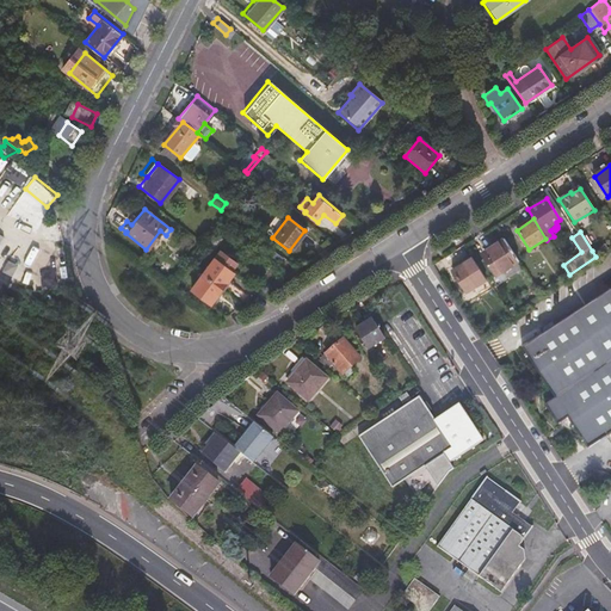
[(207,245),(214,250),(222,239),(215,233),(207,245)]
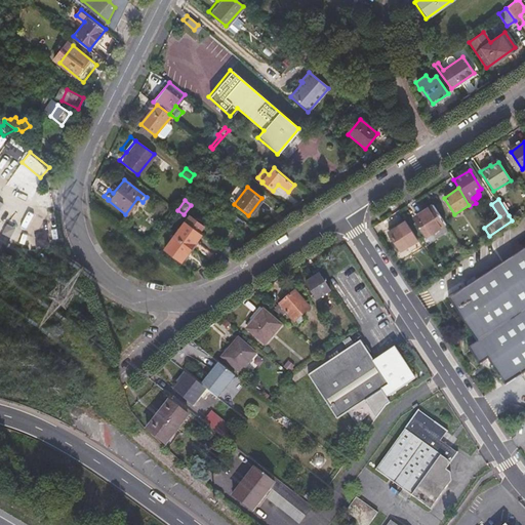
[(445,224),(433,205),(413,217),(425,237),(445,224)]
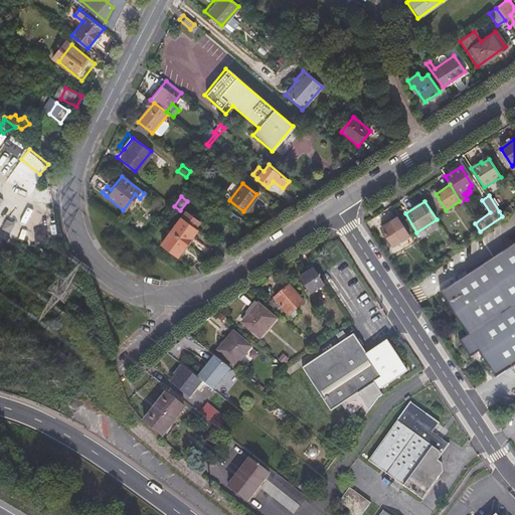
[(499,211),(502,216),(513,209),(510,204),(499,211)]
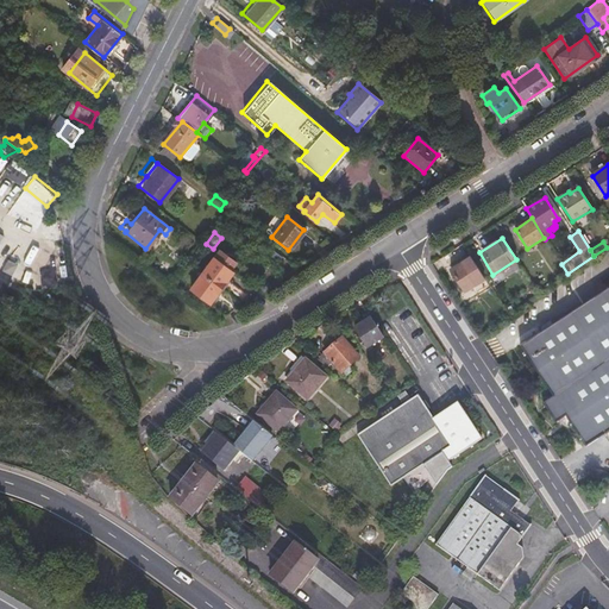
[(219,250),(217,253),(232,265),(234,262),(219,250)]
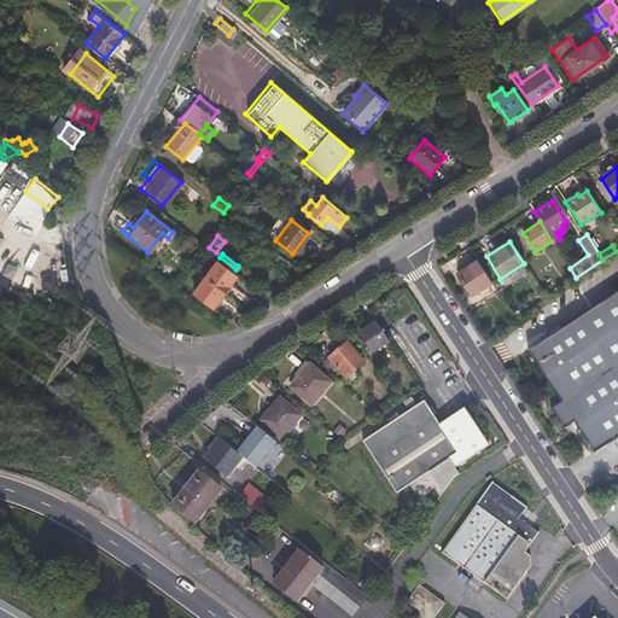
[(289,264),(273,254),(268,261),(283,273),(289,264)]
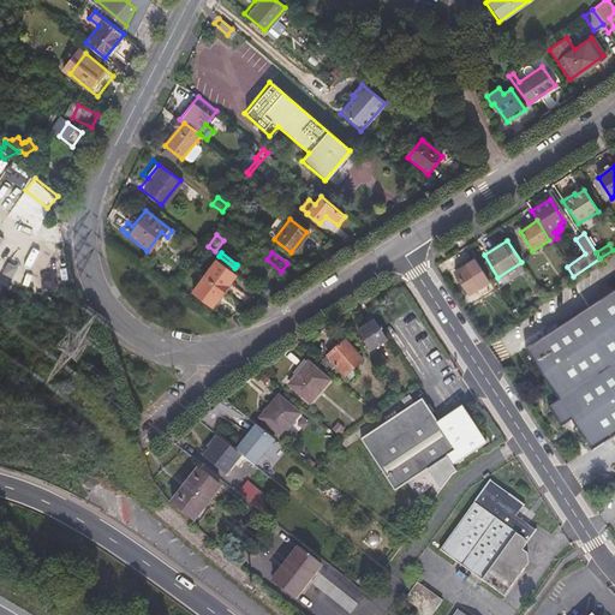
[(203,276),(221,291),(233,275),(231,273),(234,268),(219,256),(203,276)]
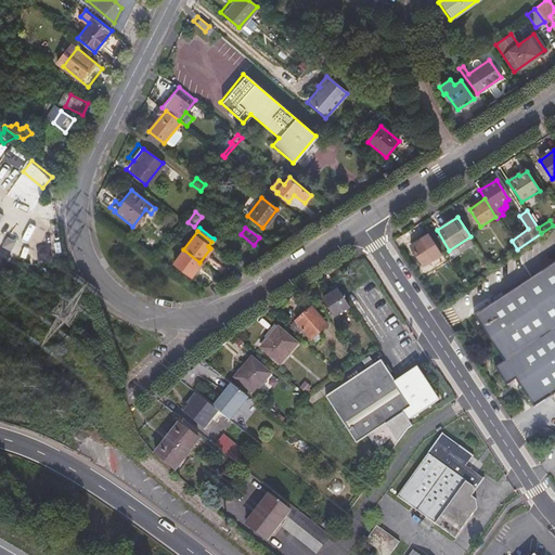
[(441,253),(429,233),(411,244),(423,265),(429,260),(441,253)]
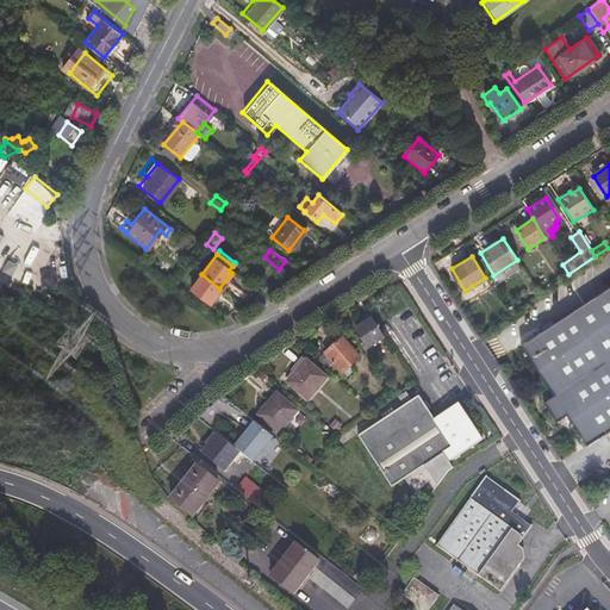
[(207,304),(219,288),(201,274),(190,291),(207,304)]
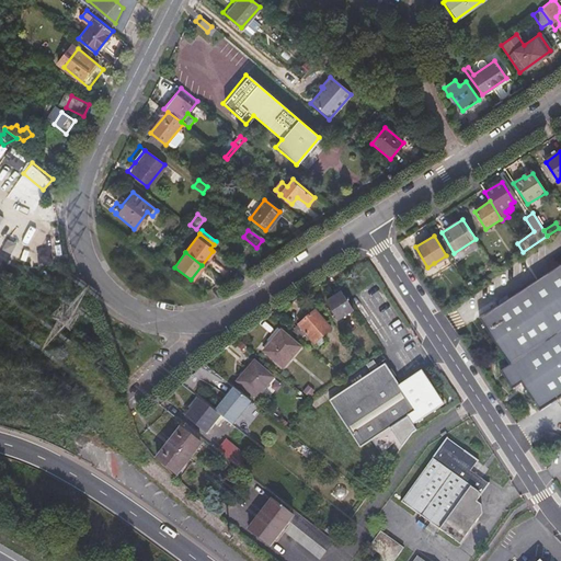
[(439,271),(451,264),(446,255),(434,263),(439,271)]
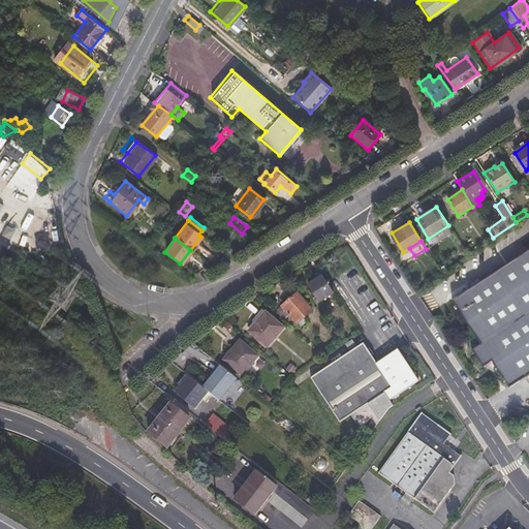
[(524,375),(528,371),(528,246),(449,299),(478,343),(469,349),(480,365),(490,360),(507,386),(524,375)]
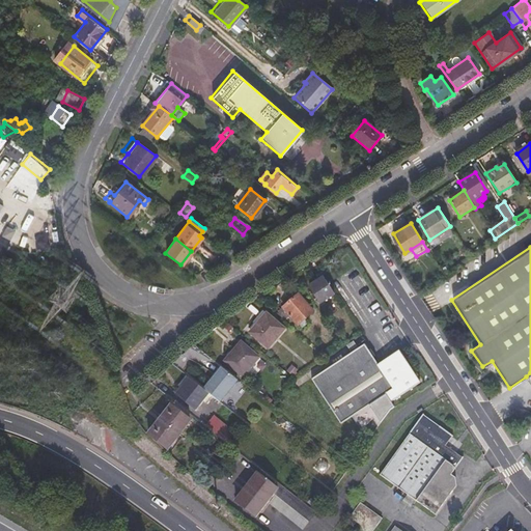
[(333,295),(323,278),(308,287),(319,303),(333,295)]
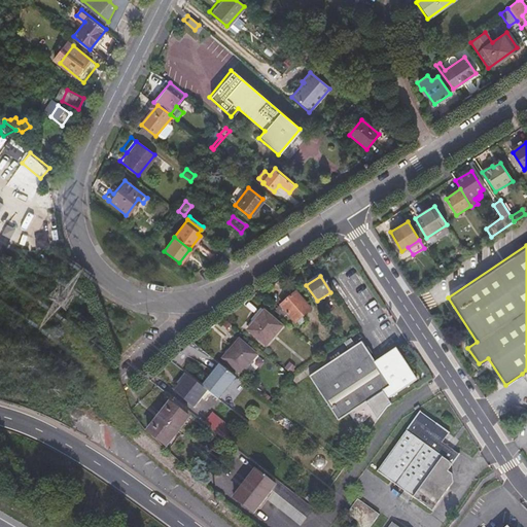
[(295,293),(275,312),(282,318),(287,314),(294,323),(310,310),(295,293)]
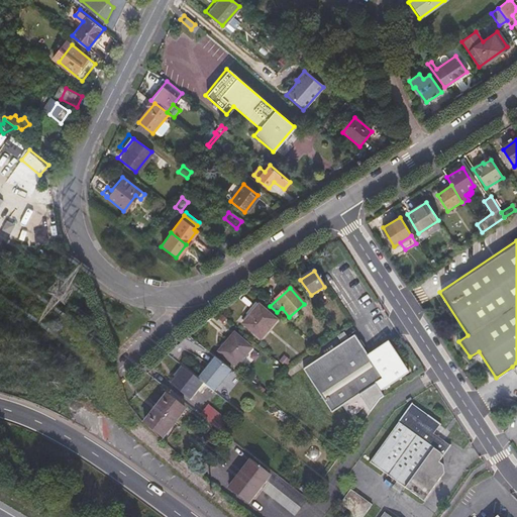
[(273,318),(256,305),(242,321),(259,335),(273,318)]
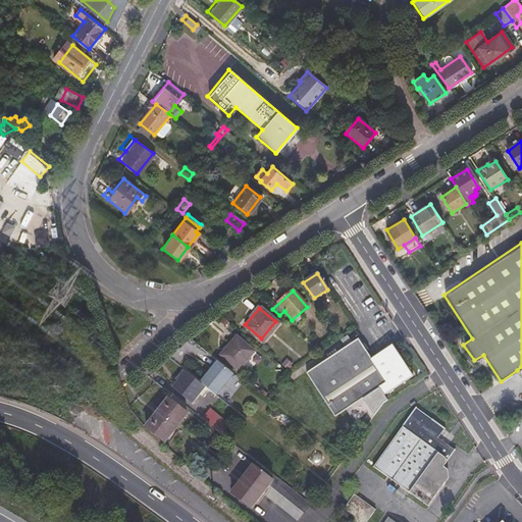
[(253,349),(236,334),(219,353),(237,367),(253,349)]
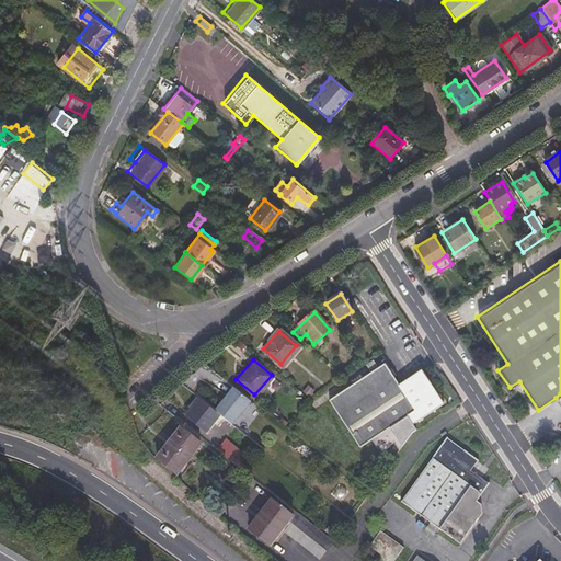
[(443,404),(421,371),(399,386),(385,364),(329,401),(361,448),(408,416),(412,424),(443,404)]
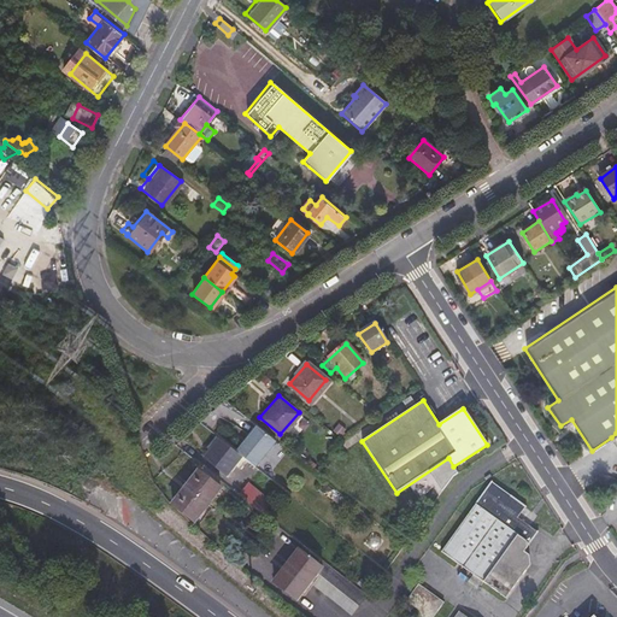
[(245,460),(253,466),(274,442),(254,428),(235,452),(241,457),(245,460)]
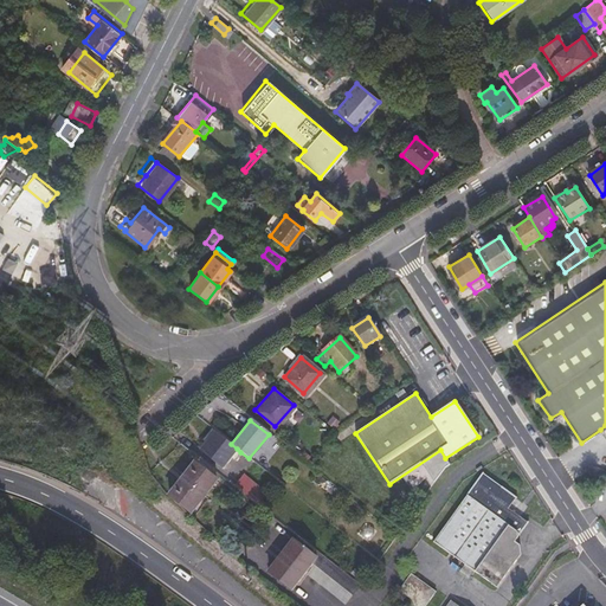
[(231,444),(216,431),(200,450),(221,468),(230,457),(237,449),(231,444)]
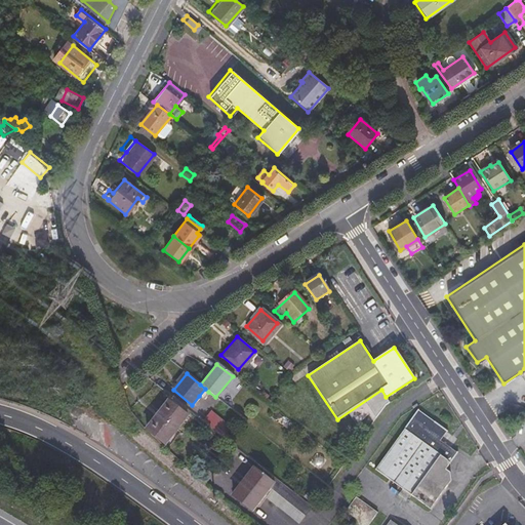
[(203,399),(208,392),(205,389),(199,396),(203,399)]
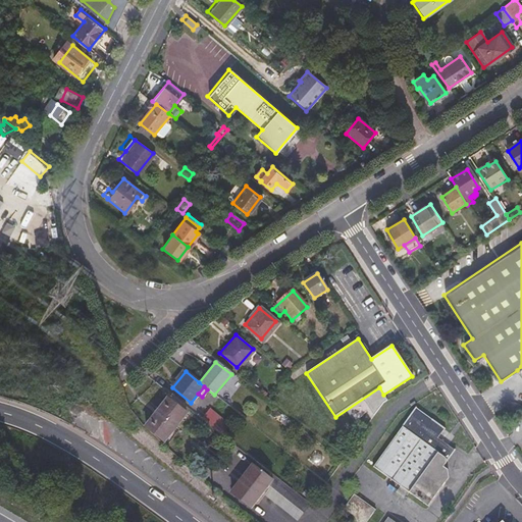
[(146,427),(164,441),(187,414),(186,413),(189,409),(172,396),(169,400),(168,399),(146,426),(146,427)]
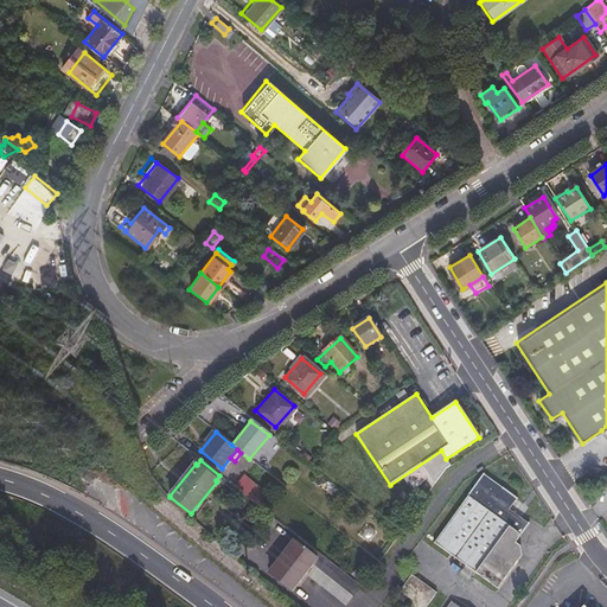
[(519,499),(487,475),(438,544),(472,568),(470,573),(475,576),(479,573),(502,589),(525,556),(524,547),(518,543),(531,524),(512,510),(519,499)]
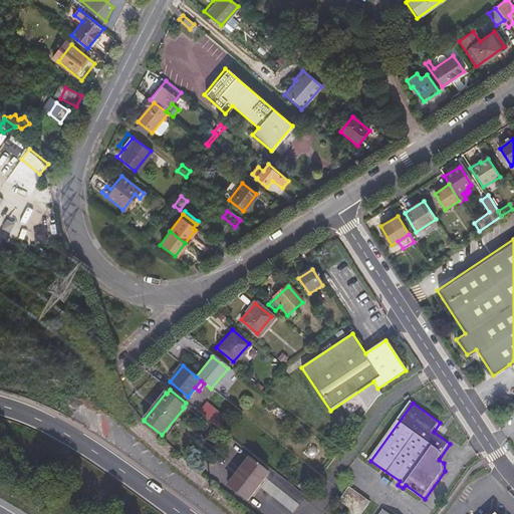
[(213,424),(220,415),(206,404),(199,412),(213,424)]
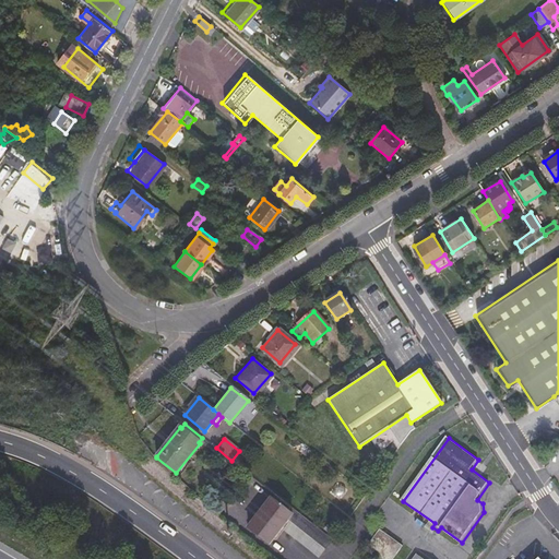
[(232,461),(235,463),(242,453),(239,451),(232,461)]
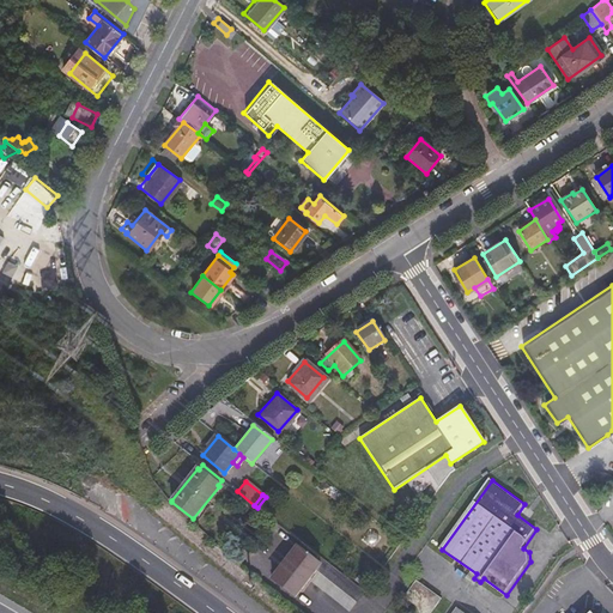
[(309,580),(350,611),(364,592),(302,542),(297,547),(296,546),(271,577),(295,596),(309,580)]
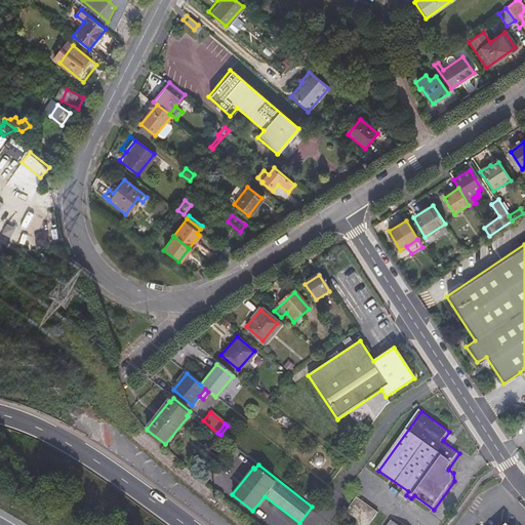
[(372,524),(381,514),(359,498),(349,513),(360,521),(361,524),(372,524)]
